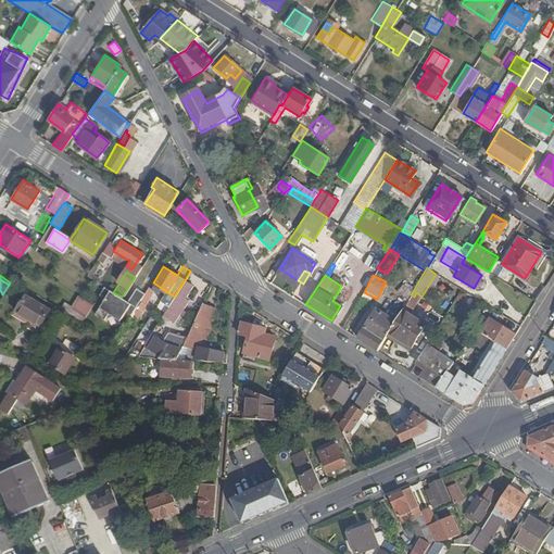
[(174,324),(179,314),(181,311),(188,301),(185,299),(192,286),(185,280),(174,297),(162,316),(174,324)]
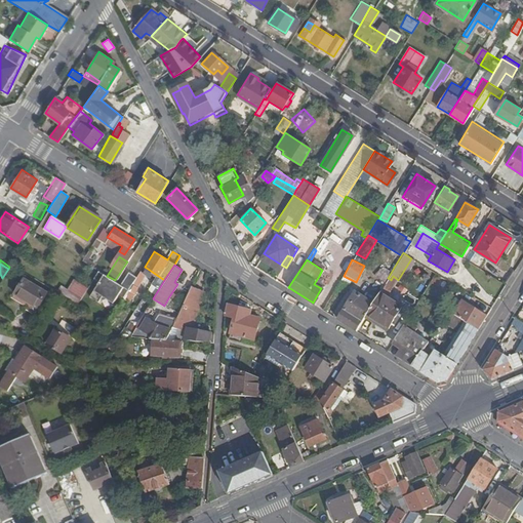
[(383,281),(389,272),(383,267),(376,277),(383,281)]
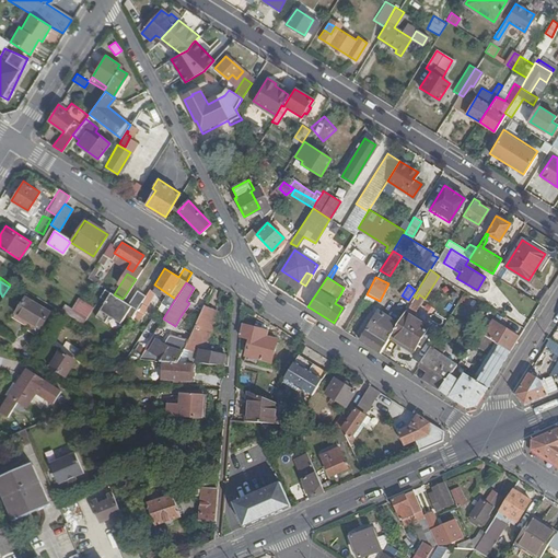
[(131,316),(144,294),(136,289),(128,303),(123,299),(114,294),(109,291),(100,309),(119,322),(126,313),(131,316)]
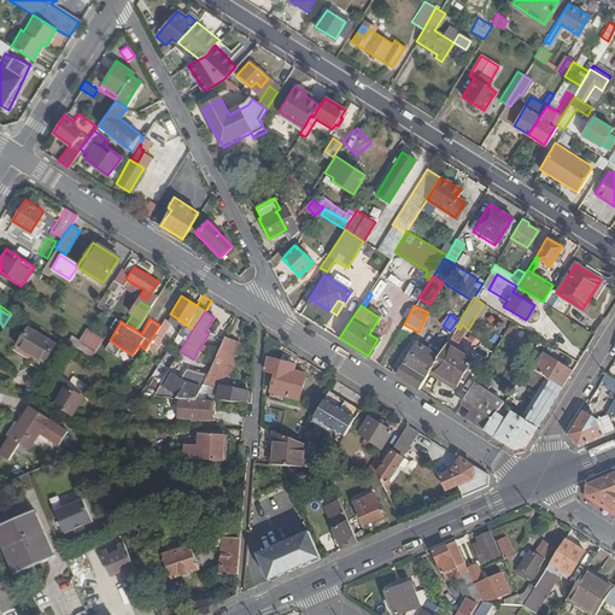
[(145,349),(144,350),(150,353),(169,323),(163,320),(159,324),(145,349)]
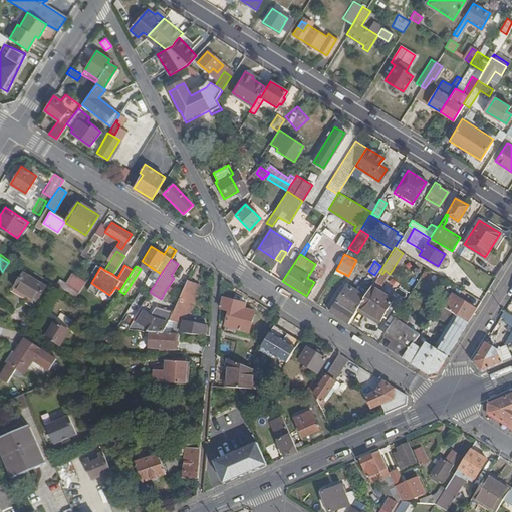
[(307,278),(314,282),(316,280),(312,276),(315,271),(312,270),(307,278)]
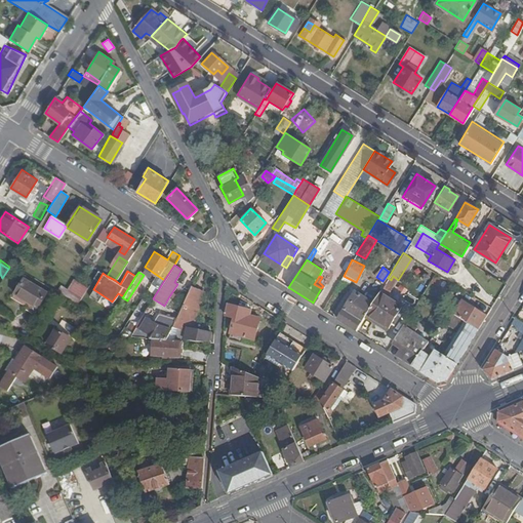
[(15,290),(39,305),(46,292),(23,278),(15,290)]
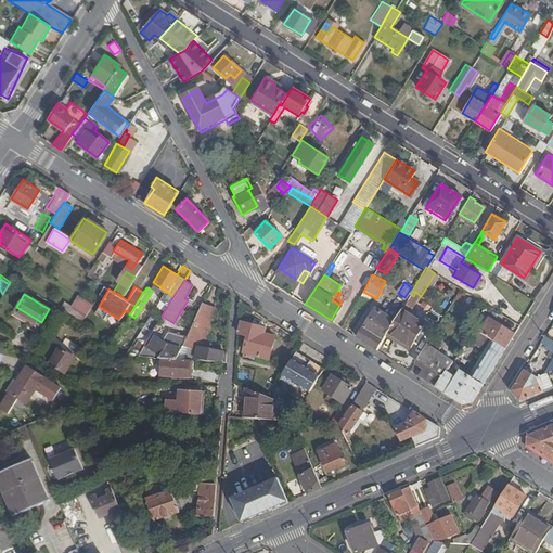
[(65,300),(60,309),(81,321),(92,303),(78,294),(71,305),(65,300)]
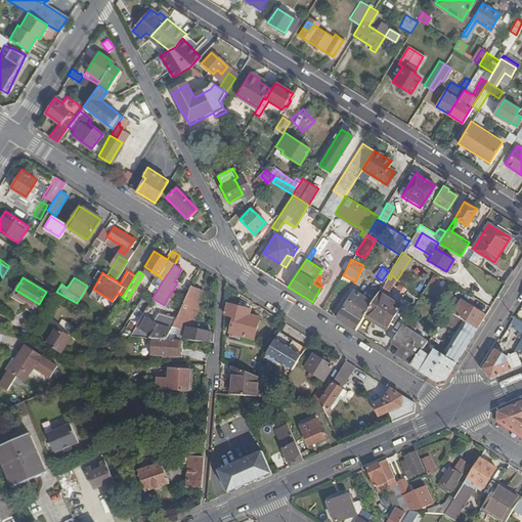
[(201,289),(190,285),(176,316),(171,325),(180,329),(178,339),(212,341),(212,334),(210,333),(210,332),(190,325),(186,324),(201,289)]
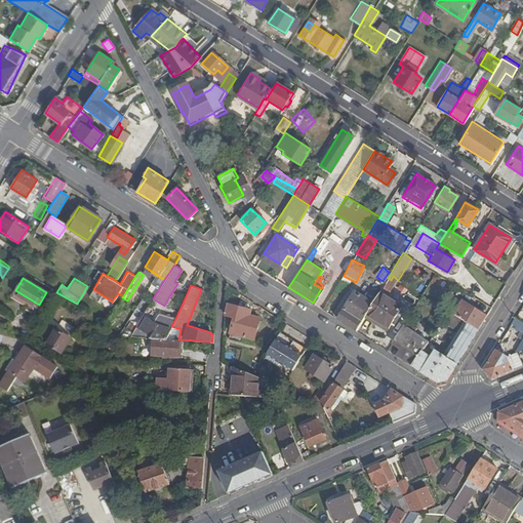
[(204,291),(201,289),(187,325),(191,326),(204,291)]
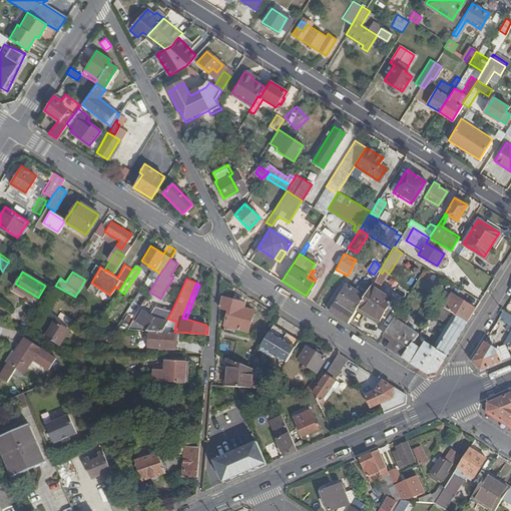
[(38,298),(15,284),(13,287),(36,302),(38,298)]
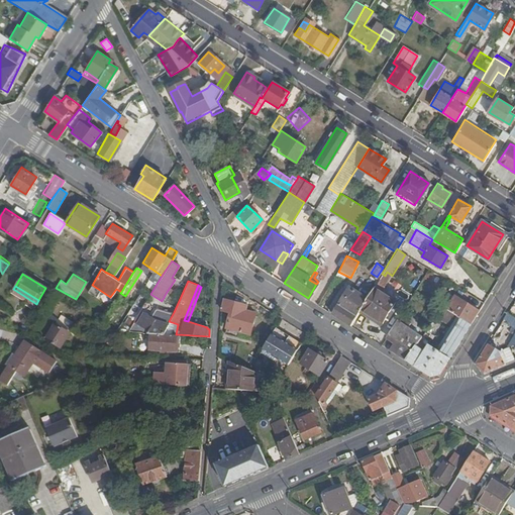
[(359,310),(368,297),(348,286),(332,313),(350,325),(359,310)]
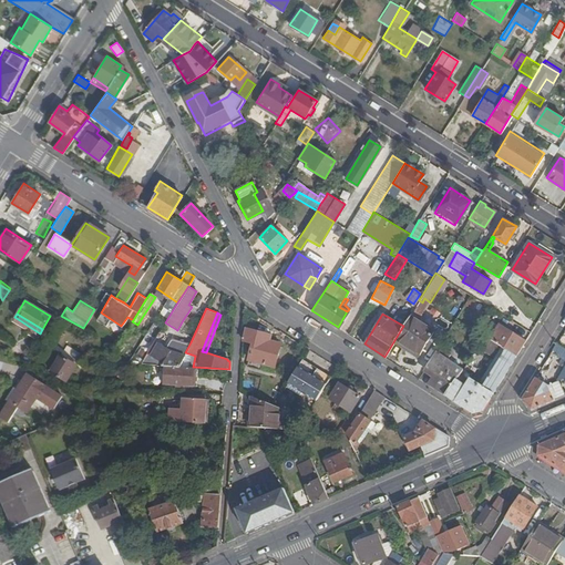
[(410,315),(403,326),(394,340),(417,355),(432,328),(410,315)]
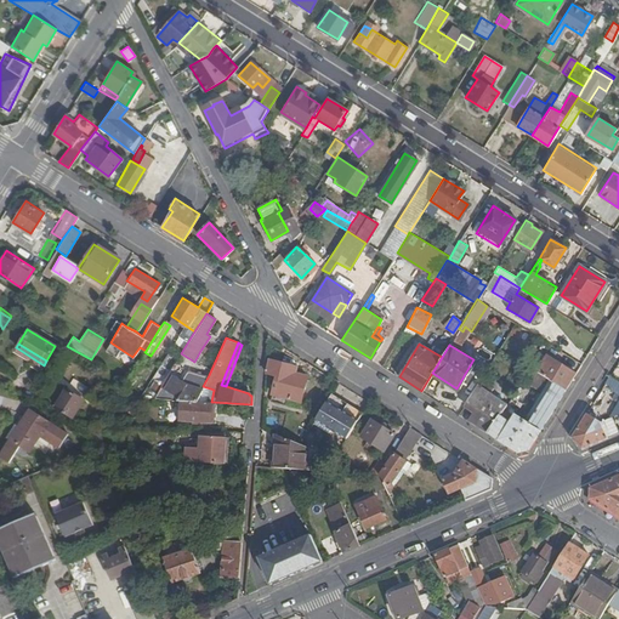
[(527,450),(574,373),(545,353),(535,370),(529,368),(522,380),(540,391),(523,419),(514,412),(507,420),(498,414),(509,404),(476,385),(466,402),(476,408),(469,421),(518,453),(527,450)]
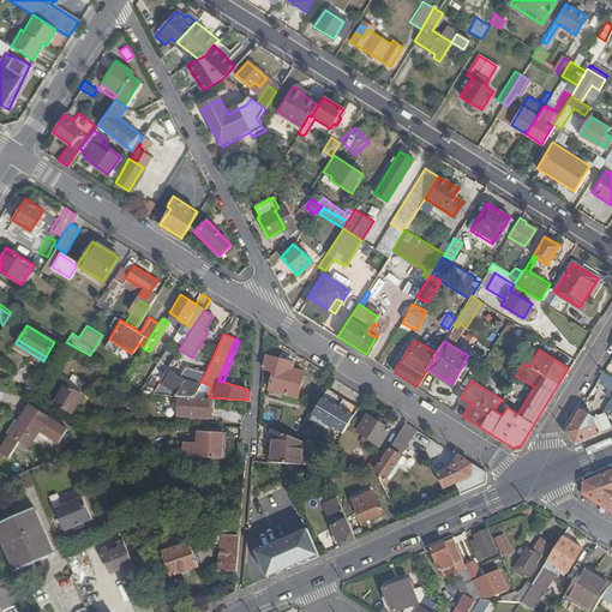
[(291,367),(292,361),(265,354),(262,367),(273,370),(268,388),(297,396),(304,371),(291,367)]
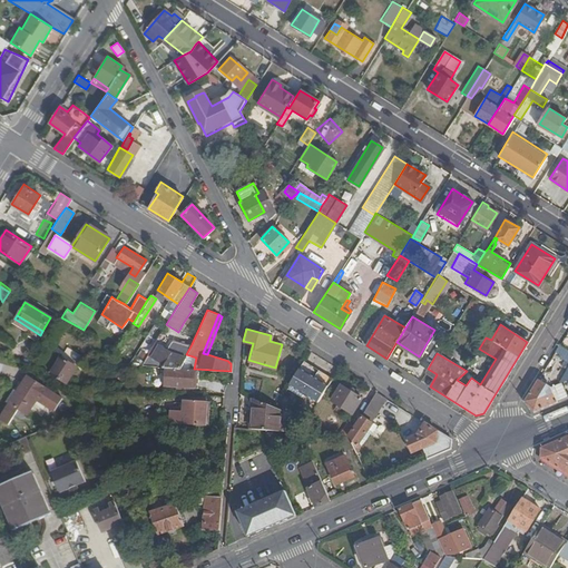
[(116,350),(121,341),(106,332),(105,335),(101,333),(98,339),(116,350)]
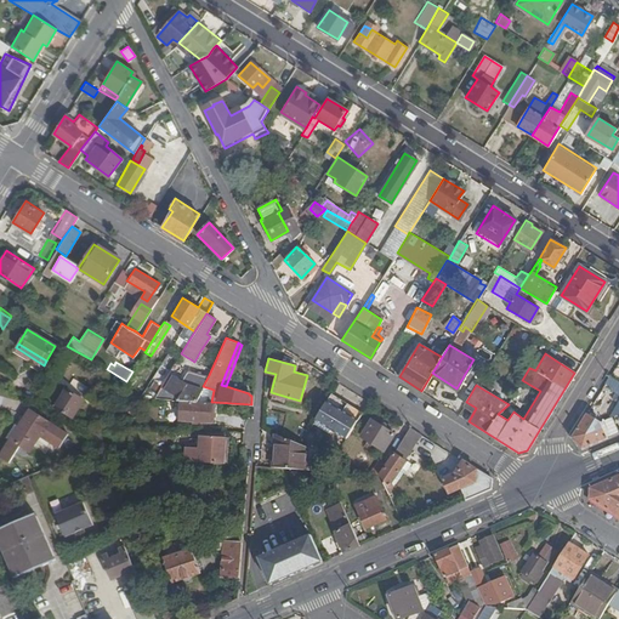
[(180,399),(197,401),(203,386),(209,375),(187,372),(181,381),(171,375),(163,387),(160,386),(154,397),(180,399)]
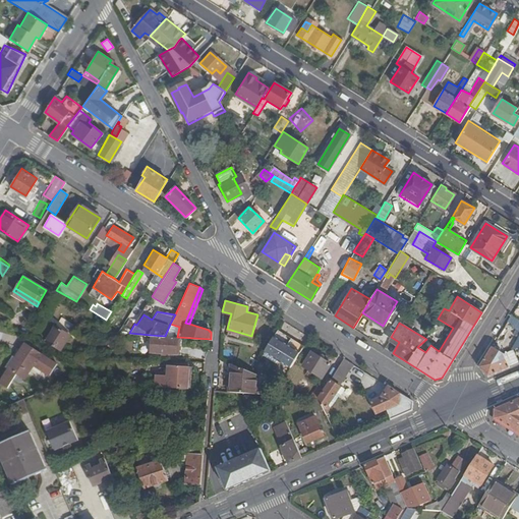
[(143,314),(140,313),(134,324),(136,325),(143,314)]
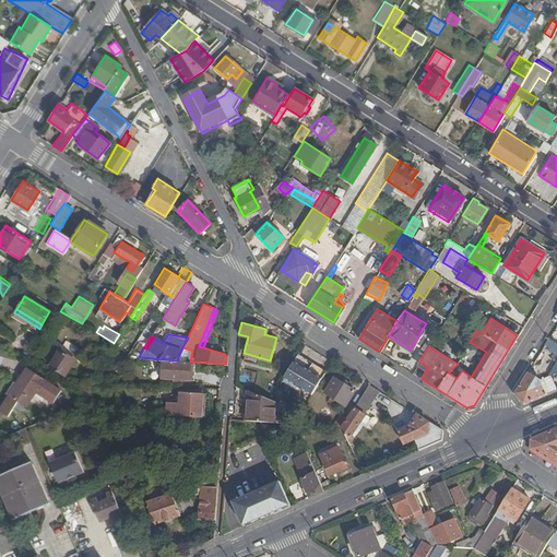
[(556,343),(547,339),(541,350),(556,359),(556,357),(556,343)]
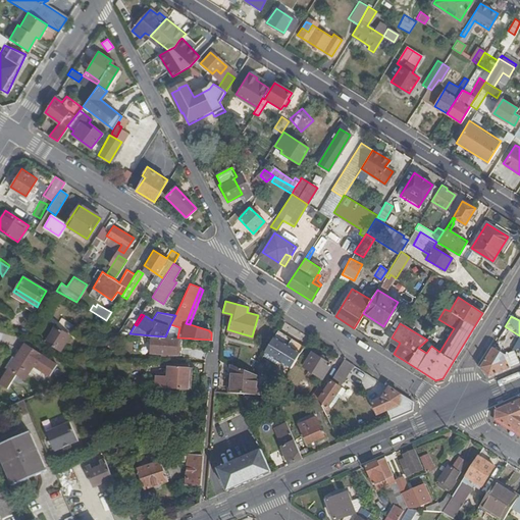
[(42,338),(45,340),(55,324),(52,322),(42,338)]
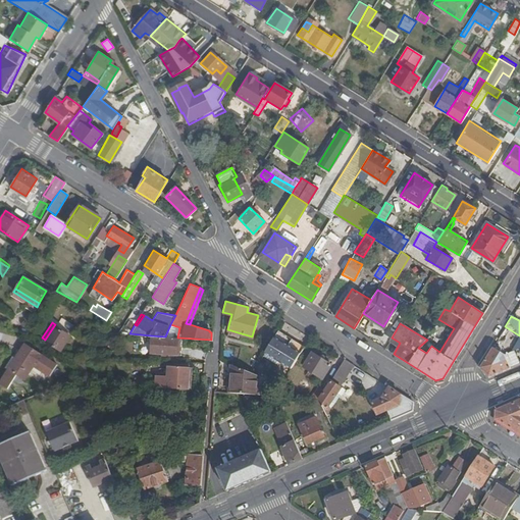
[(55,324),(45,340),(58,348),(68,332),(55,324)]
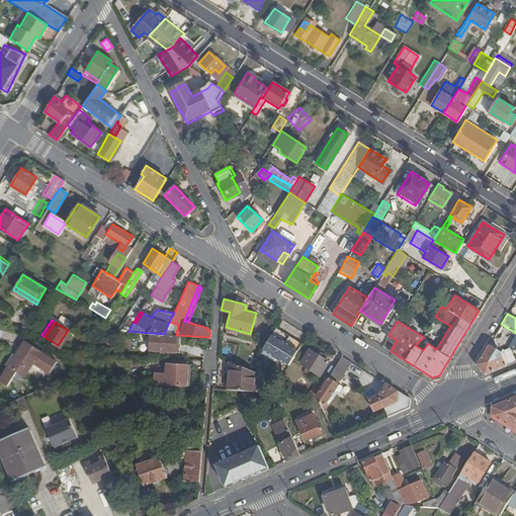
[(261,349),(266,352),(281,331),(276,327),(261,349)]
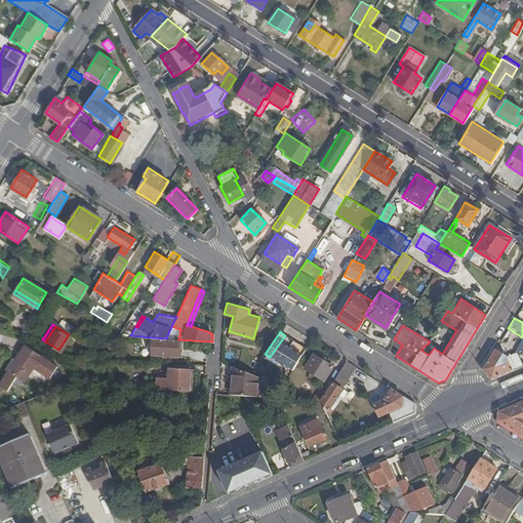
[(285,335),(270,357),(291,370),(306,348),(285,335)]
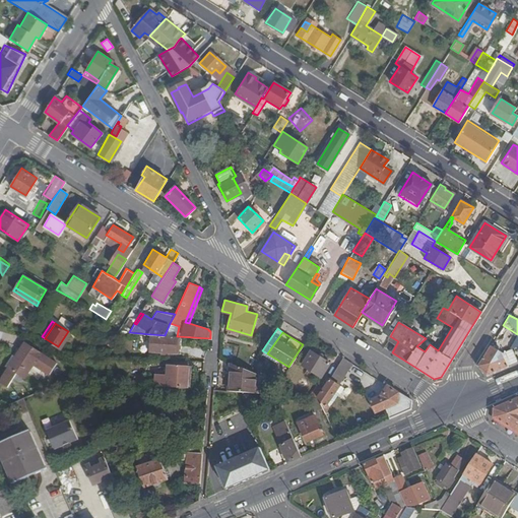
[(177,336),(165,335),(150,334),(149,350),(176,352),(177,336)]
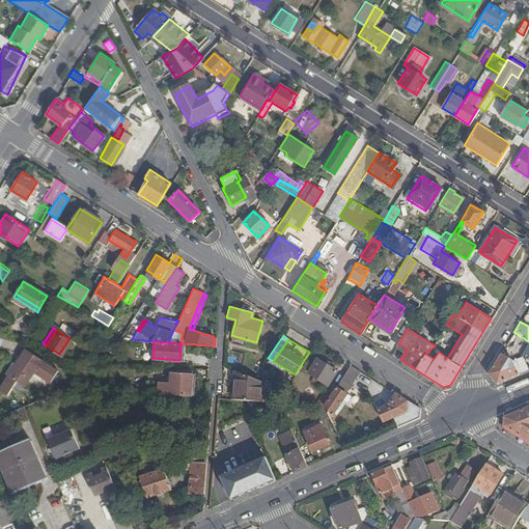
[(23,349),(0,385),(0,389),(6,393),(16,379),(25,384),(40,359),(23,349)]
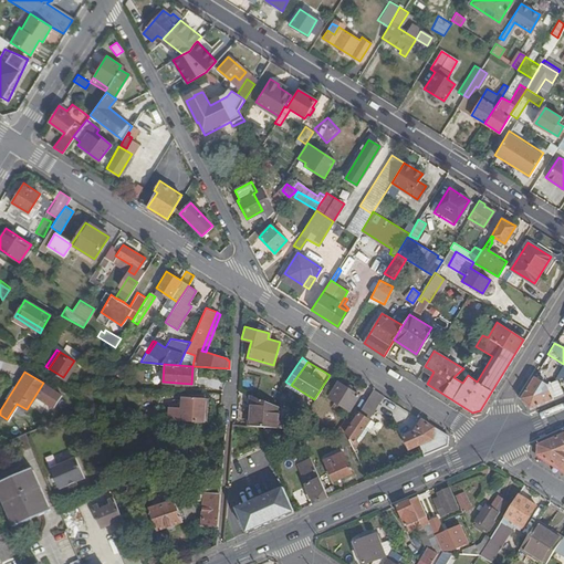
[(542,380),(534,375),(520,398),(529,408),(553,397),(550,388),(542,380)]
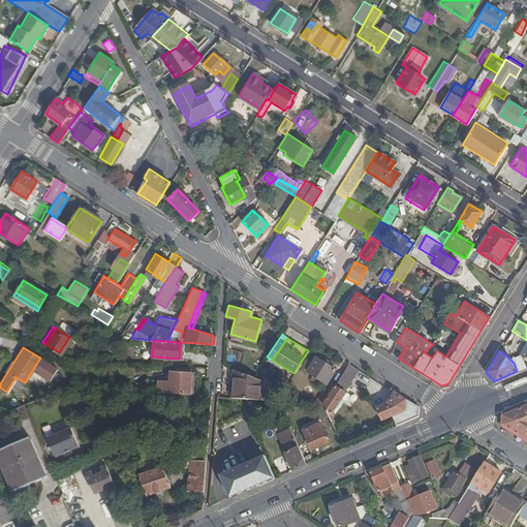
[(336,368),(315,355),(306,370),(327,383),(336,368)]
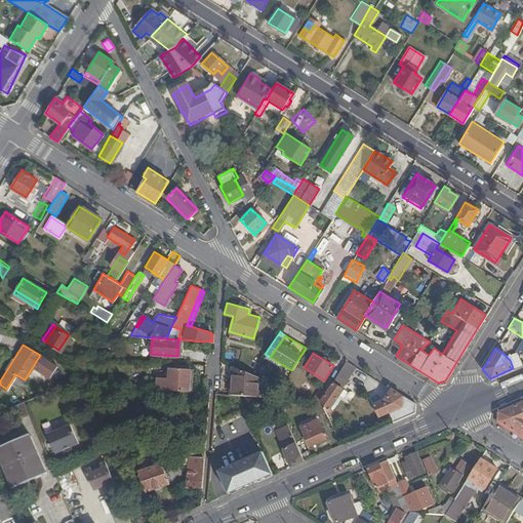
[(516,367),(522,363),(522,359),(522,357),(514,360),(516,367)]
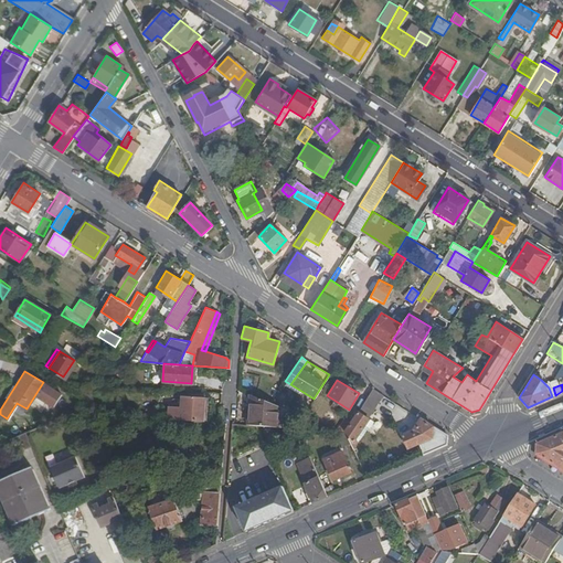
[(371,388),(361,403),(371,410),(381,393),(371,388)]
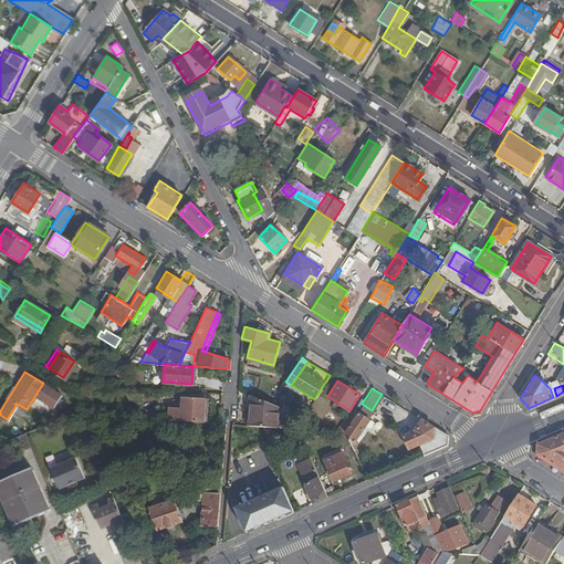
[(278,427),(279,406),(272,404),(251,395),(249,425),(256,425),(278,427)]
